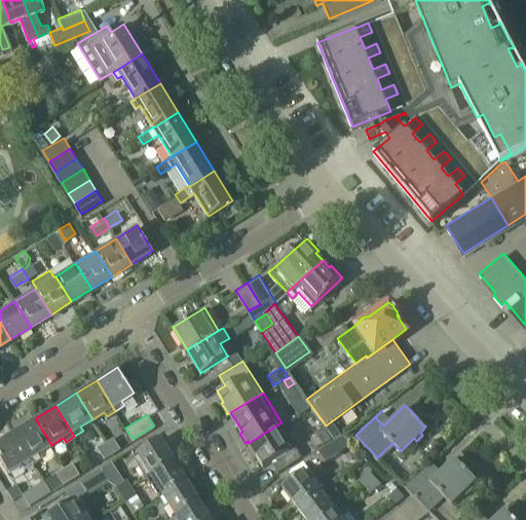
[(35,418),(14,431),(33,461),(42,456),(39,452),(51,445),(35,418)]
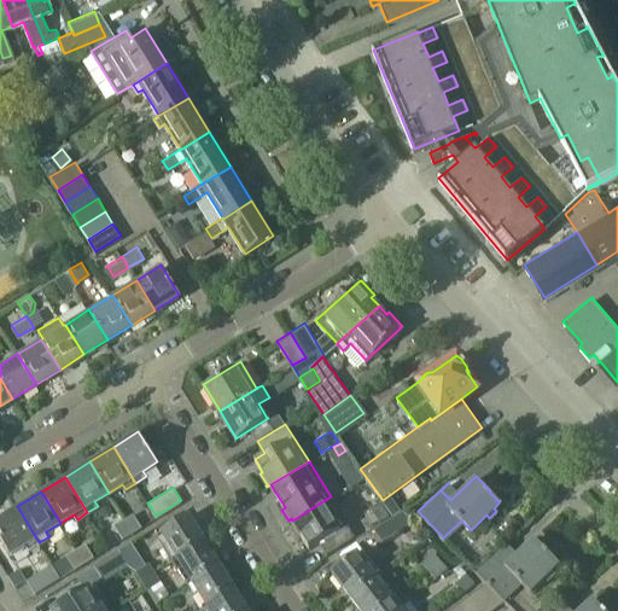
[(391,494),(383,500),(392,512),(400,506),(391,494)]
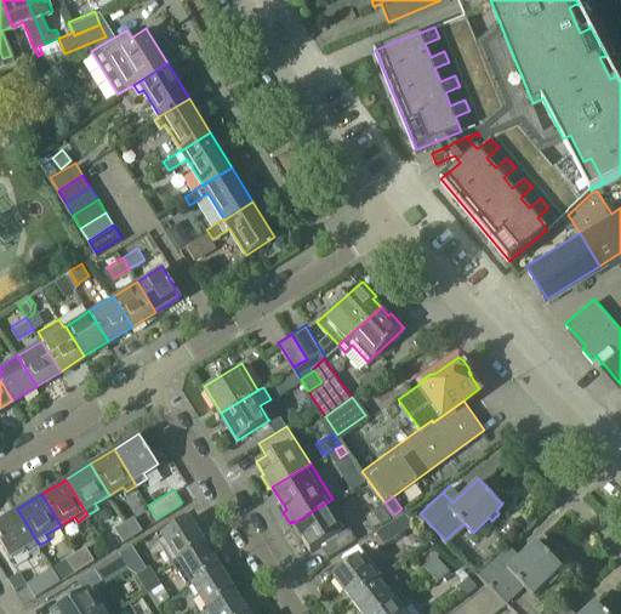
[(332,499),(294,523),(296,526),(292,528),(298,538),(302,536),(311,549),(320,543),(328,555),(357,538),(332,499)]
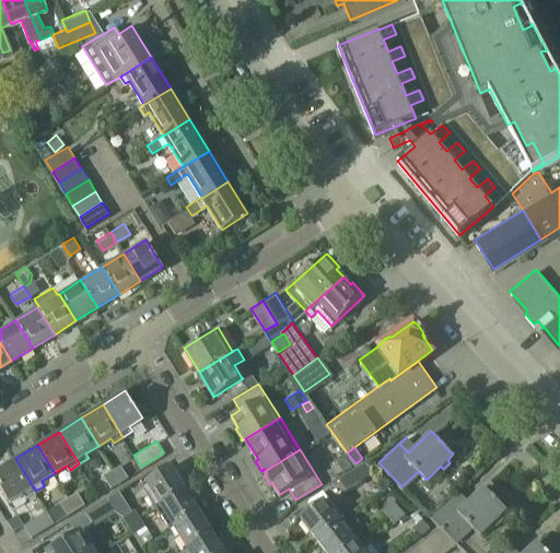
[(35,491),(15,458),(0,468),(0,483),(10,501),(23,492),(26,497),(35,491)]
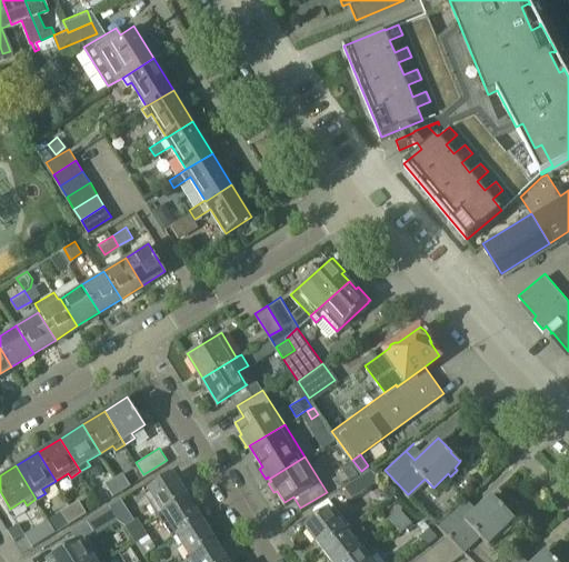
[(380,478),(370,468),(345,483),(351,495),(380,478)]
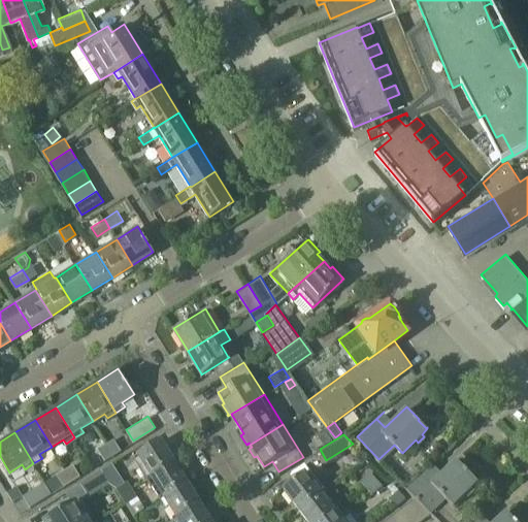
[(113,436),(105,442),(112,453),(121,448),(113,436)]
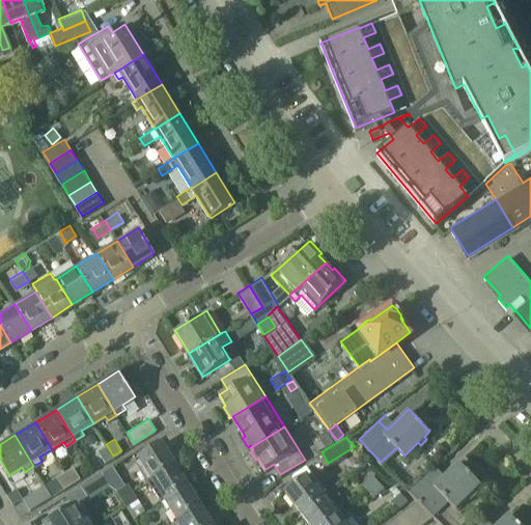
[(136,459),(148,479),(175,463),(163,441),(139,457),(136,459)]
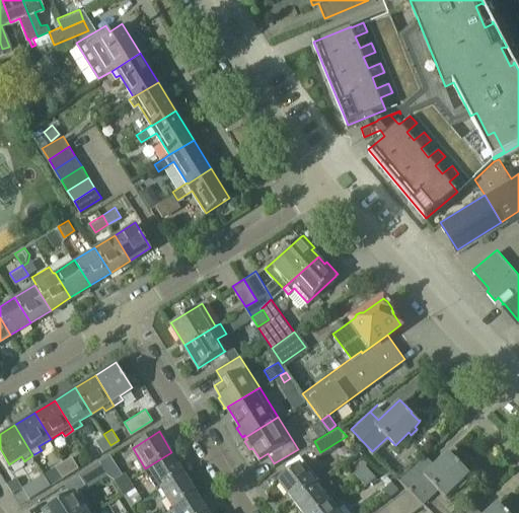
[(110,445),(103,434),(96,439),(102,450),(110,445)]
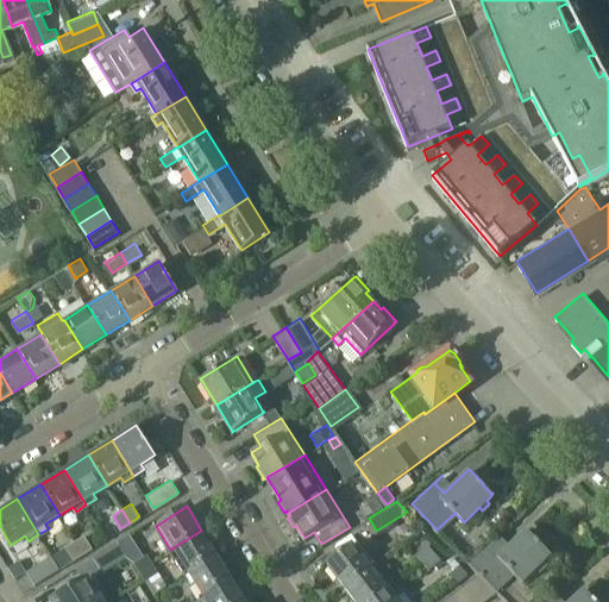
[(470,563),(478,572),(495,589),(513,572),(522,582),(537,566),(540,570),(546,563),(544,560),(551,553),(550,552),(550,553),(540,544),(540,543),(526,528),(501,552),(493,543),(501,534),(500,534),(470,563)]
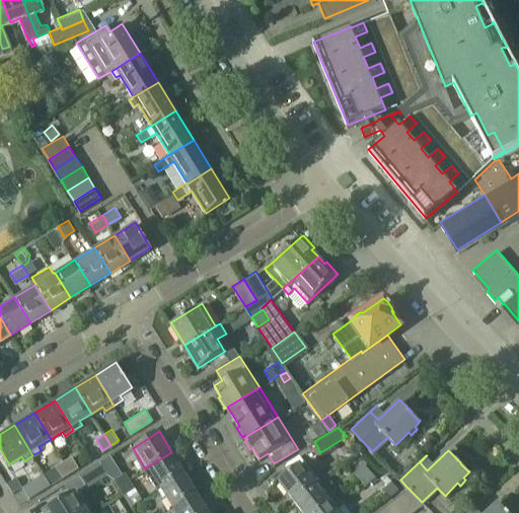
[(157,489),(161,486),(183,471),(171,452),(145,468),(157,489)]
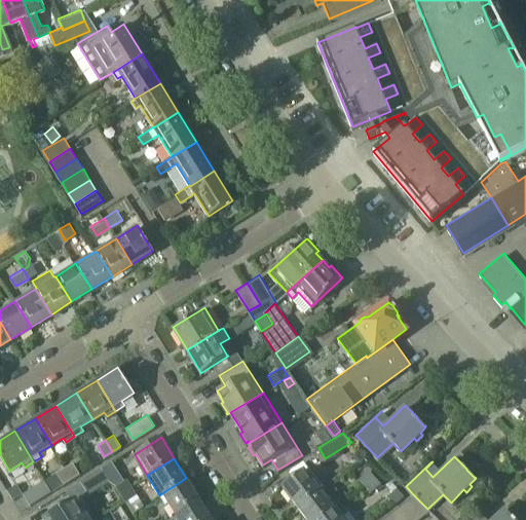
[(72,460),(64,466),(71,477),(79,472),(72,460)]
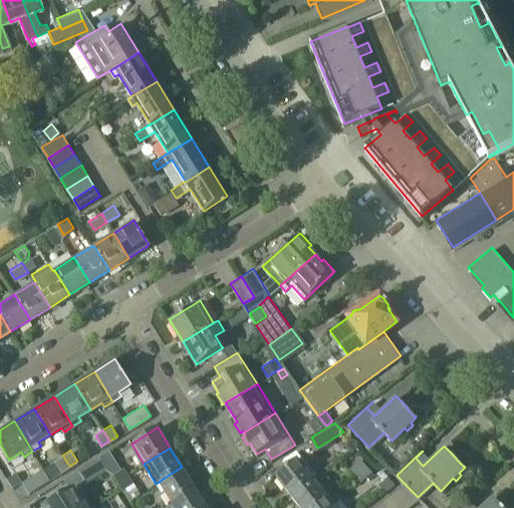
[(69,466),(62,455),(55,460),(62,471),(69,466)]
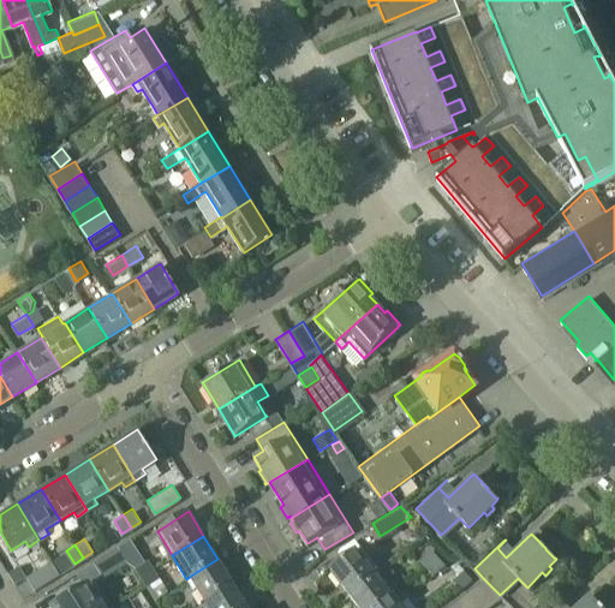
[(94,560),(103,576),(127,560),(118,544),(94,560)]
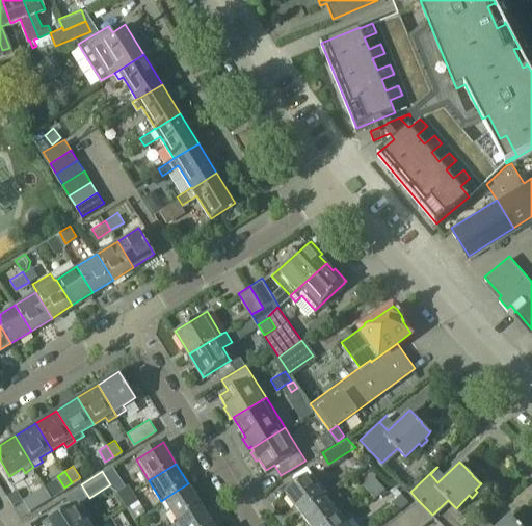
[(286,491),(300,510),(326,491),(311,471),(286,491)]
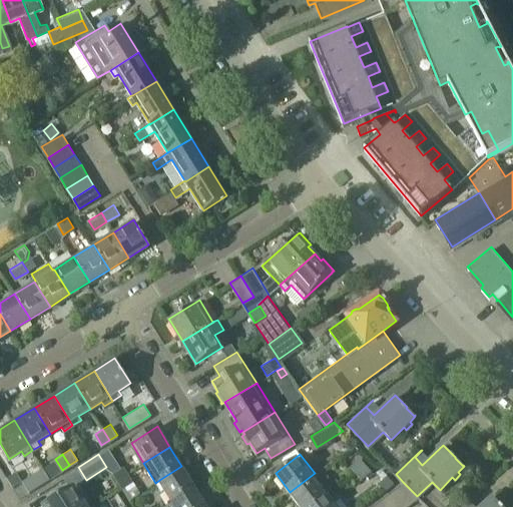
[(351,465),(356,471),(359,469),(366,463),(360,456),(351,465)]
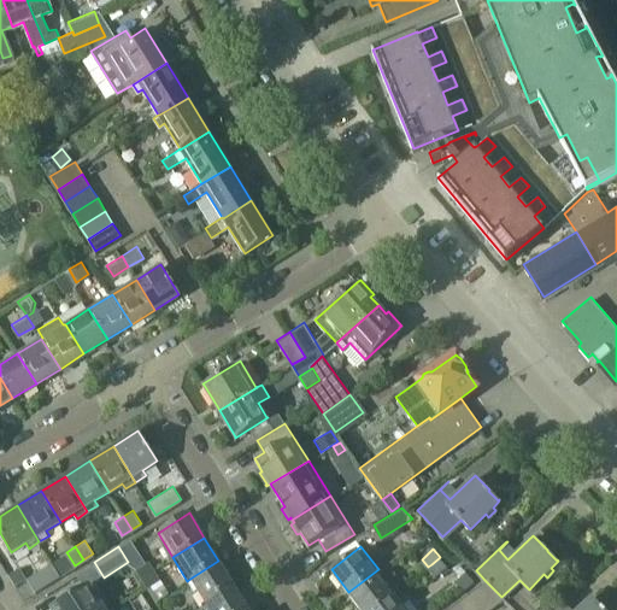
[(432,564),(428,567),(438,578),(450,567),(440,557),(432,564)]
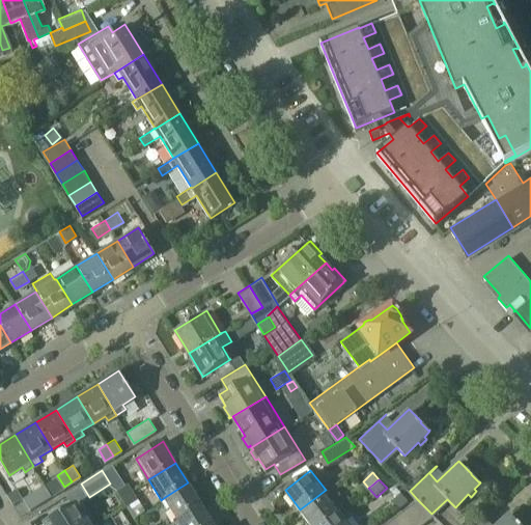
[(116,489),(121,496),(133,489),(128,481),(116,489)]
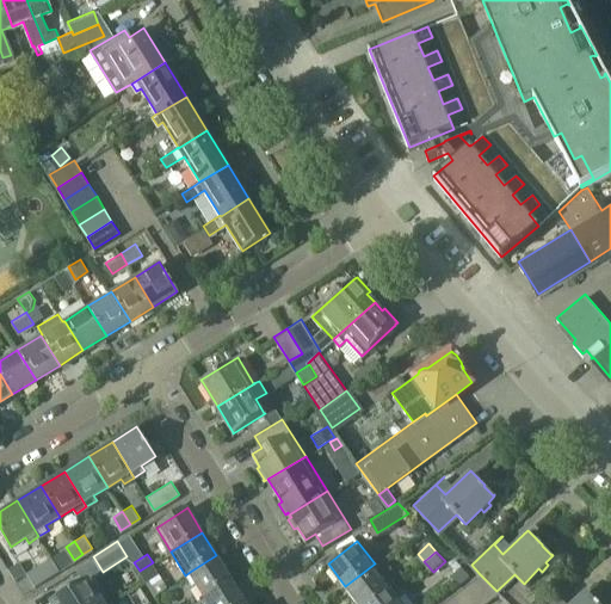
[(190,572),(204,596),(232,579),(216,555),(190,572)]
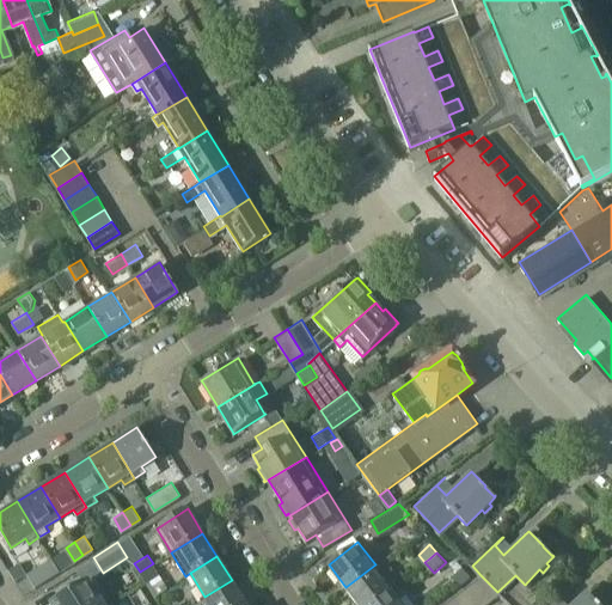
[(26,572),(35,585),(59,570),(50,557),(26,572)]
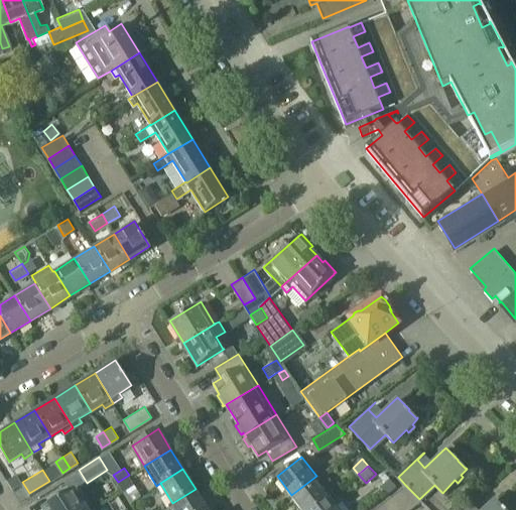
[(383,470),(378,473),(385,482),(380,486),(387,495),(396,487),(390,479),(383,470)]
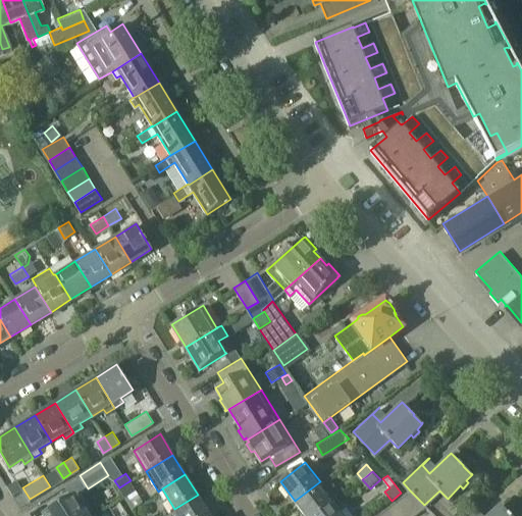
[(131,480),(119,487),(124,496),(135,488),(131,480)]
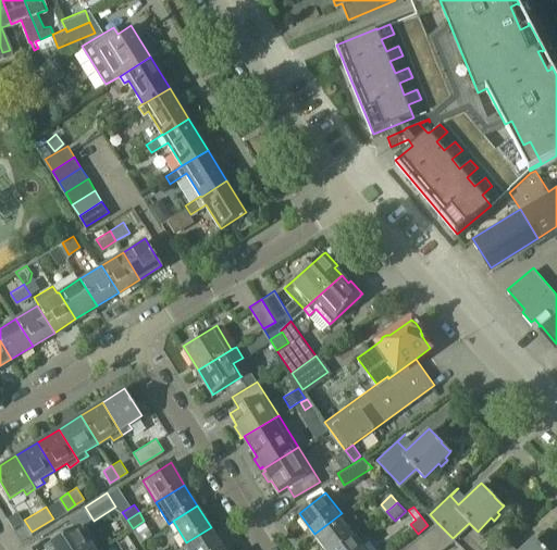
[(314,534),(326,549),(334,549),(357,534),(342,513),(314,534)]
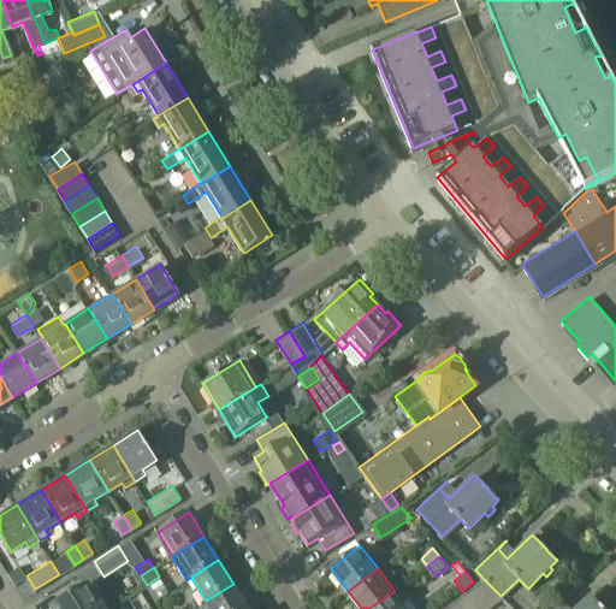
[(101,608),(104,608),(111,604),(95,578),(52,605),(53,607),(54,605),(57,608),(101,608)]
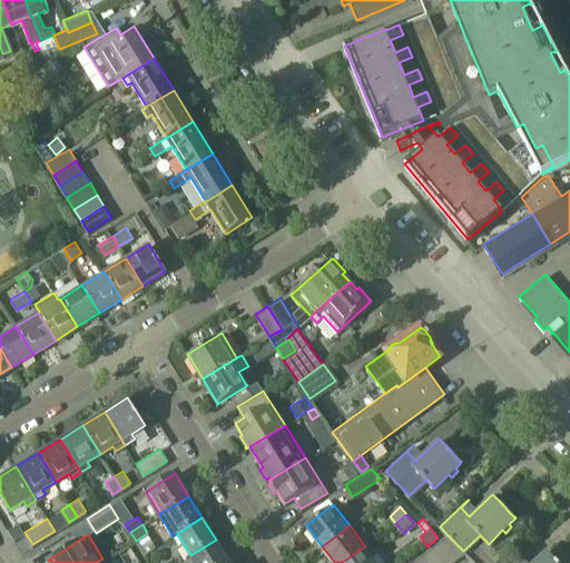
[(448,535),(438,543),(451,562),(464,552),(463,551),(448,535)]
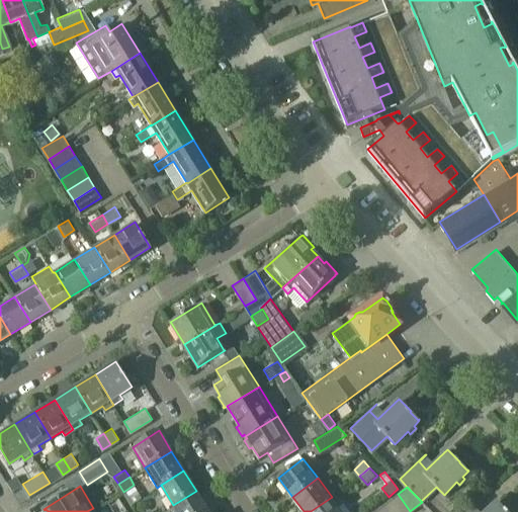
[(173,505),(177,511),(205,511),(208,511),(196,491),(173,505)]
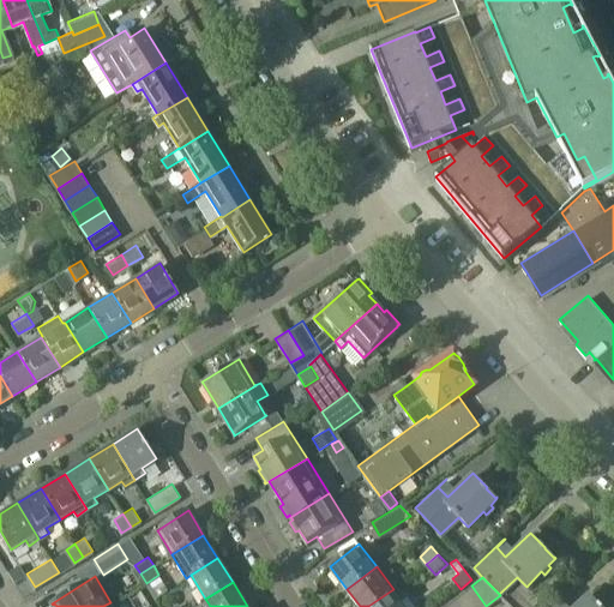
[(471,586),(461,594),(470,606),(483,606),(486,606),(471,586)]
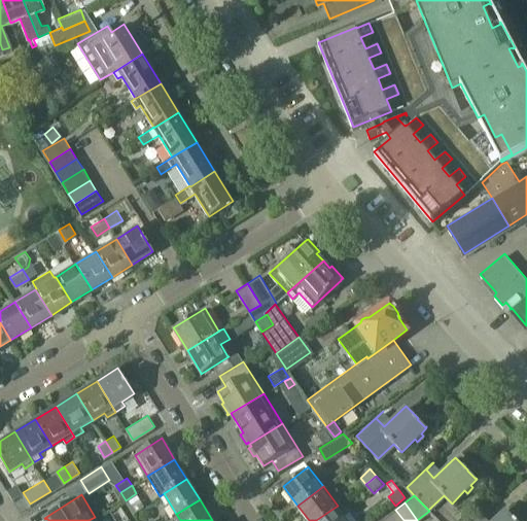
[(349,520),(338,506),(316,520),(349,520)]
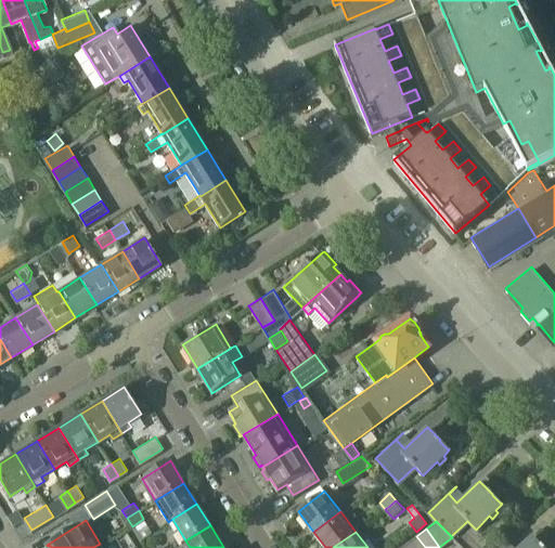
[(508,540),(499,547),(544,547),(532,535),(518,547),(501,547),(508,540)]
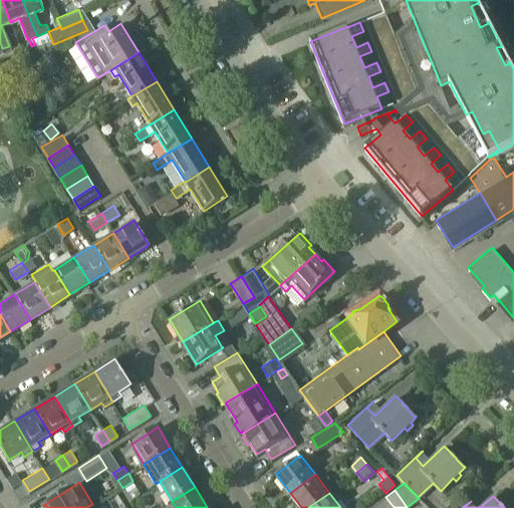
[(394,507),(386,497),(376,503),(379,507),(394,507)]
